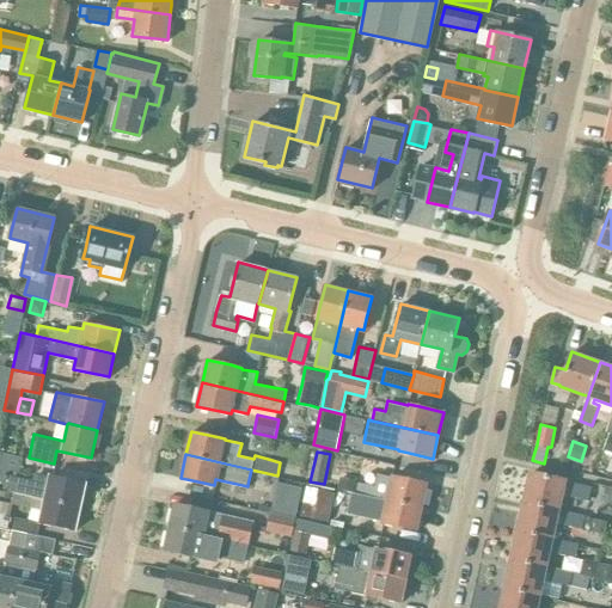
[(530,472),(524,501),(560,509),(563,493),(564,487),(569,489),(568,495),(588,499),(591,487),(564,481),(565,480),(530,472)]
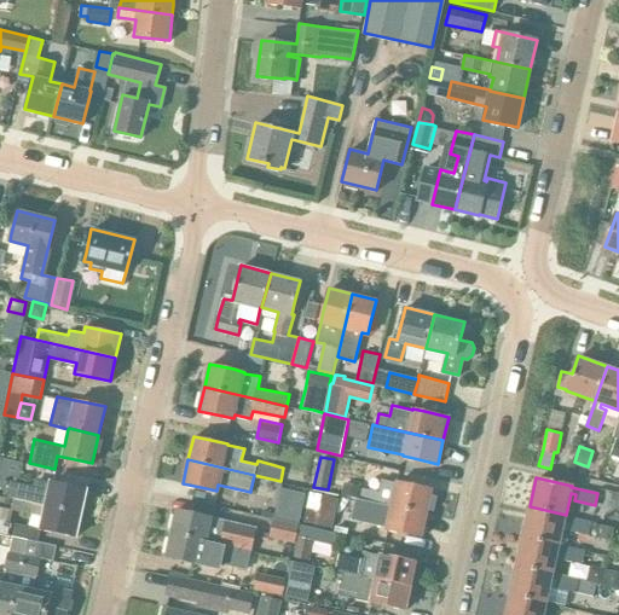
[(363,487),(360,498),(427,512),(432,489),(409,483),(397,481),(397,482),(381,479),(379,491),(363,487)]
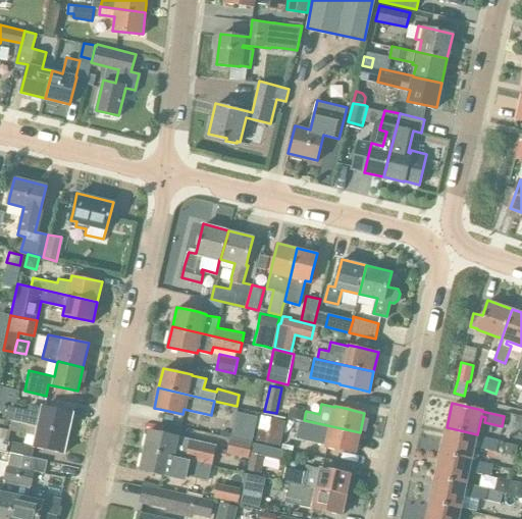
[(38,425),(68,432),(72,412),(42,406),(38,425)]
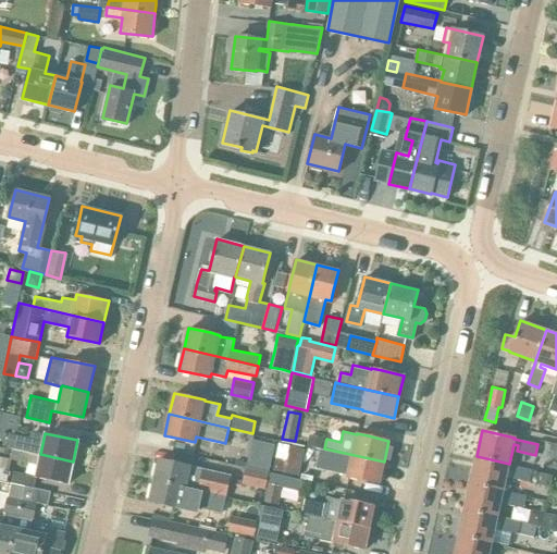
[(310,433),(308,444),(322,447),(325,436),(310,433)]
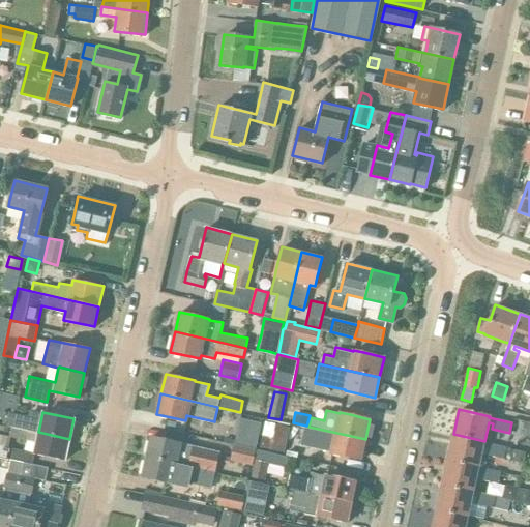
[(235,439),(234,442),(256,447),(262,422),(240,417),(237,428),(235,439)]
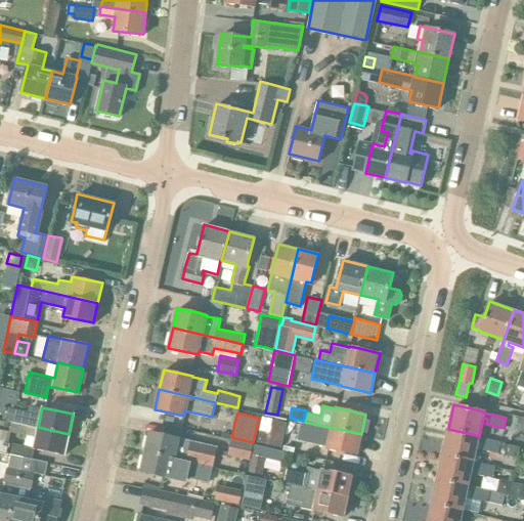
[(262,415),(259,429),(256,442),(280,447),(287,420),(262,415)]
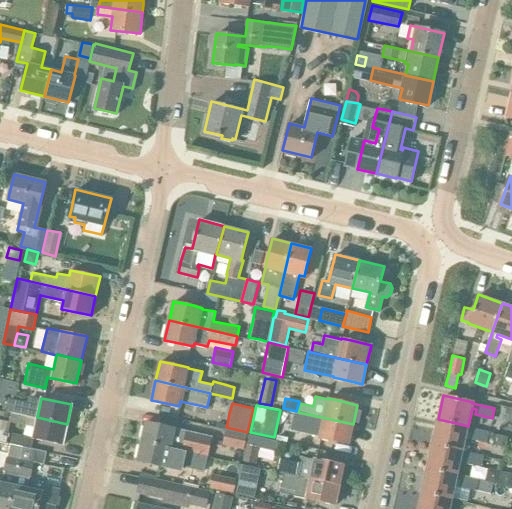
[(27,415),(12,411),(10,421),(25,424),(27,415)]
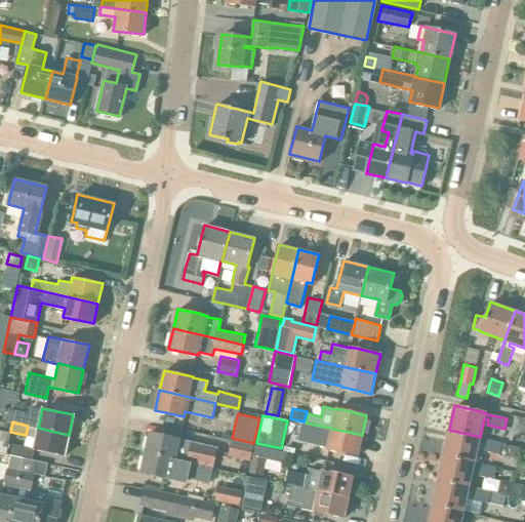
[(301,422),(297,441),(328,447),(328,448),(337,450),(358,455),(362,435),(306,423),(301,422)]
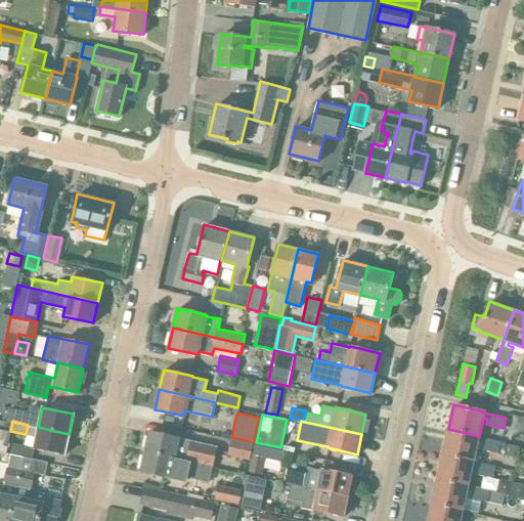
[(64,453),(69,434),(38,427),(33,447),(64,453)]
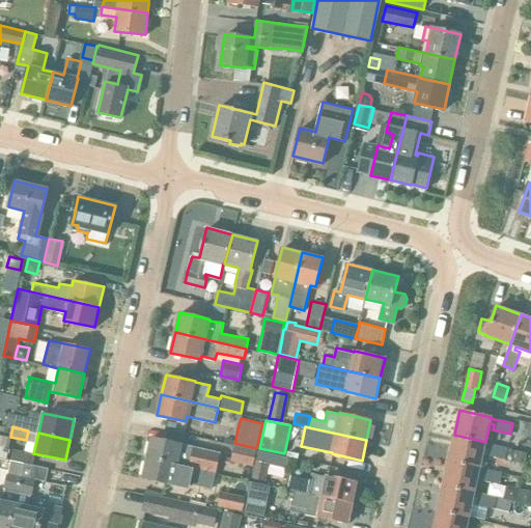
[(454,435),(449,460),(479,467),(483,448),(488,449),(486,455),(504,460),(504,457),(514,460),(516,449),(485,443),(485,442),(454,435)]
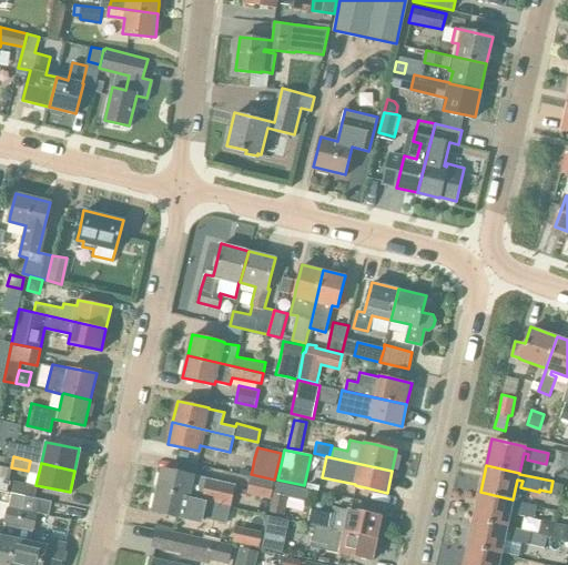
[(162,467),(158,488),(231,505),(235,484),(194,475),(194,474),(162,467)]
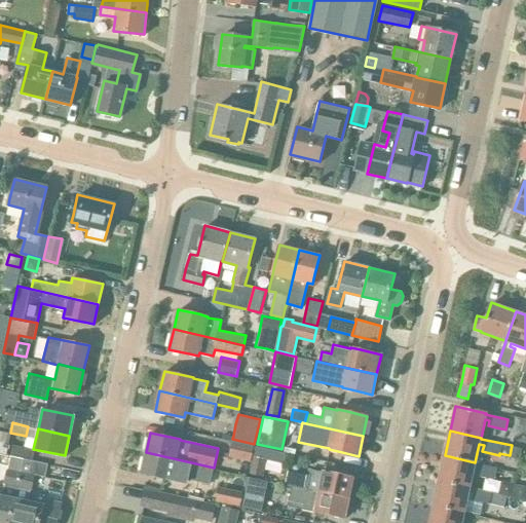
[(0,452),(7,454),(9,443),(0,440),(0,452)]
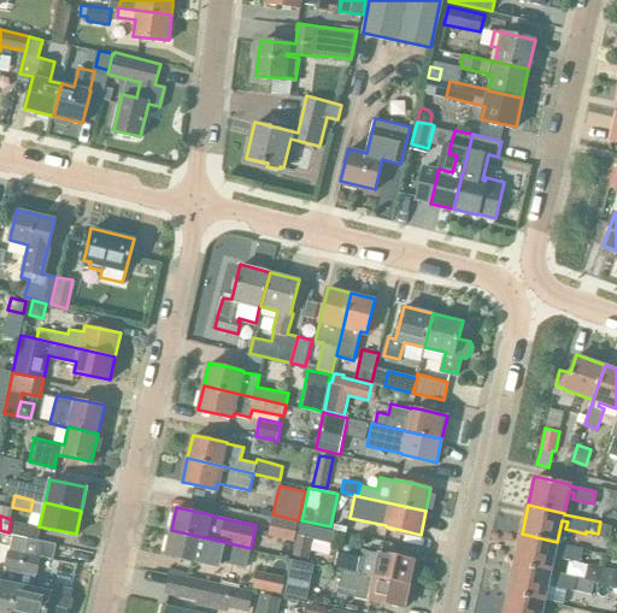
[(294,540),(298,523),(274,517),(270,534),(294,540)]
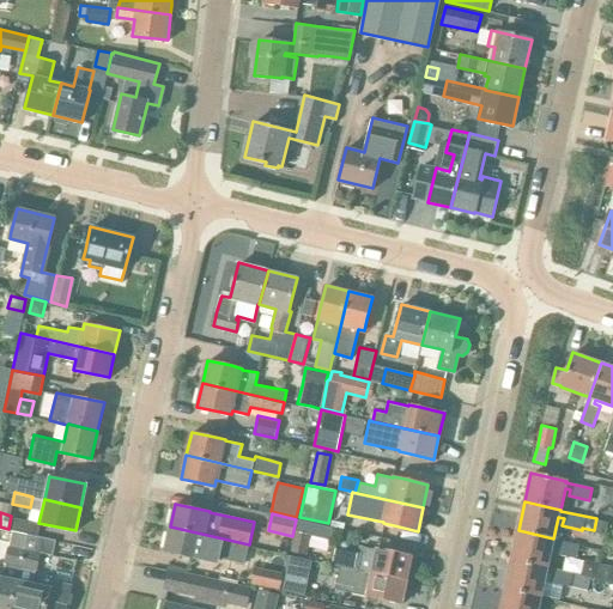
[(297,518),(295,530),(296,530),(311,534),(311,535),(321,537),(331,540),(334,527),(297,518)]
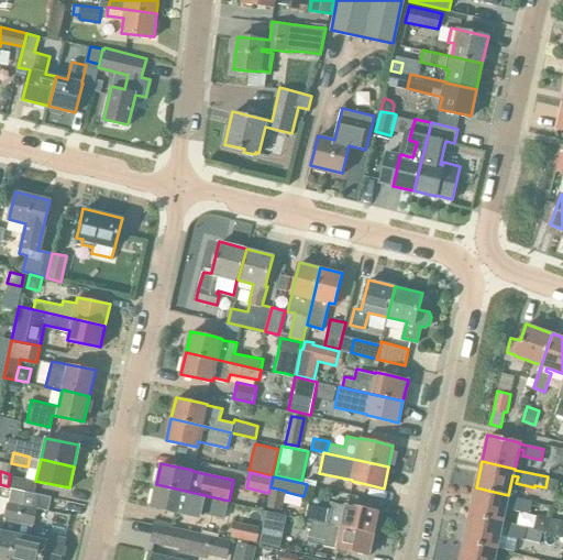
[(156,484),(151,506),(173,511),(184,513),(201,517),(202,513),(224,518),(229,501),(156,484)]
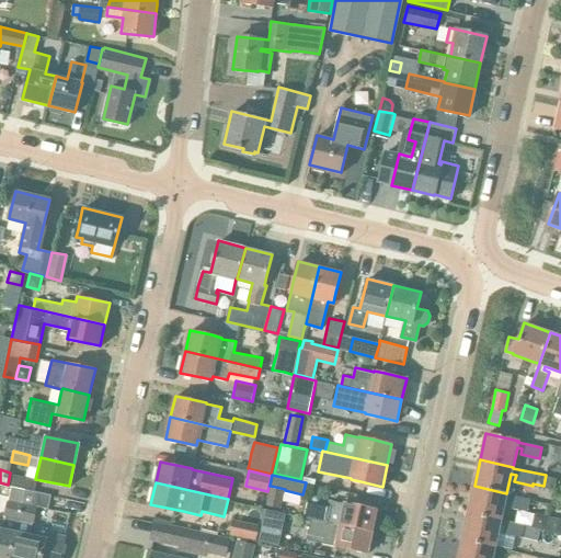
[(0,557),(10,557),(25,488),(12,486),(9,500),(8,500),(6,513),(4,520),(0,519),(0,557)]
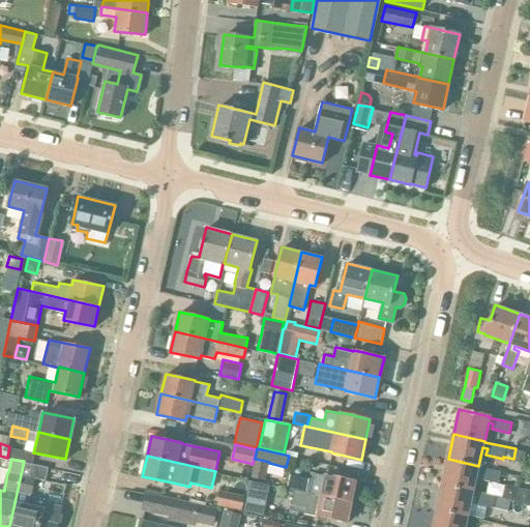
[(256,459),(252,476),(265,479),(269,463),(269,462),(256,459)]
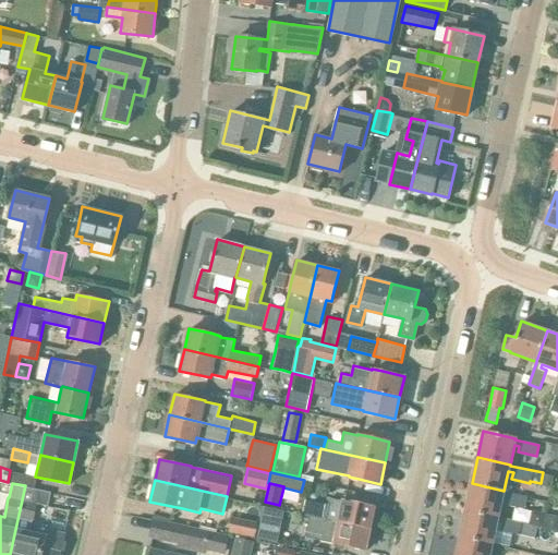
[(472,483),(465,509),(498,517),(500,503),(524,508),(526,496),(504,492),(504,491),(472,483)]
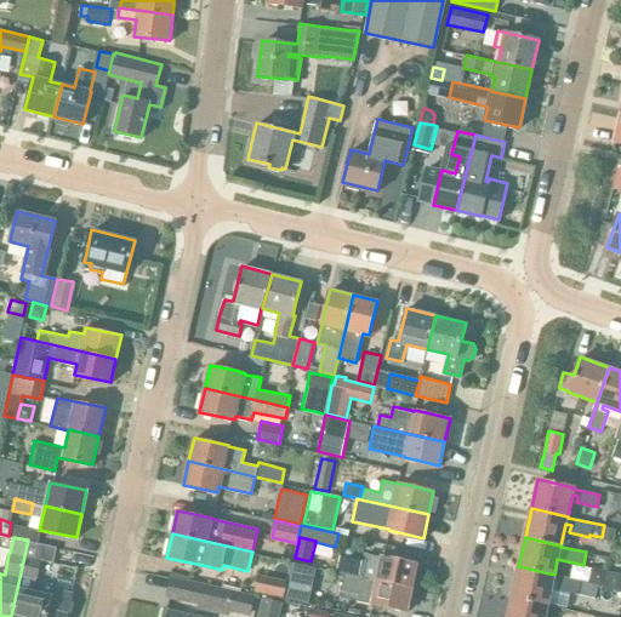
[(28,540),(11,616),(66,616),(70,594),(51,589),(50,593),(34,590),(35,586),(40,561),(39,560),(39,559),(53,561),(57,547),(43,543),(38,542),(29,541),(28,540)]
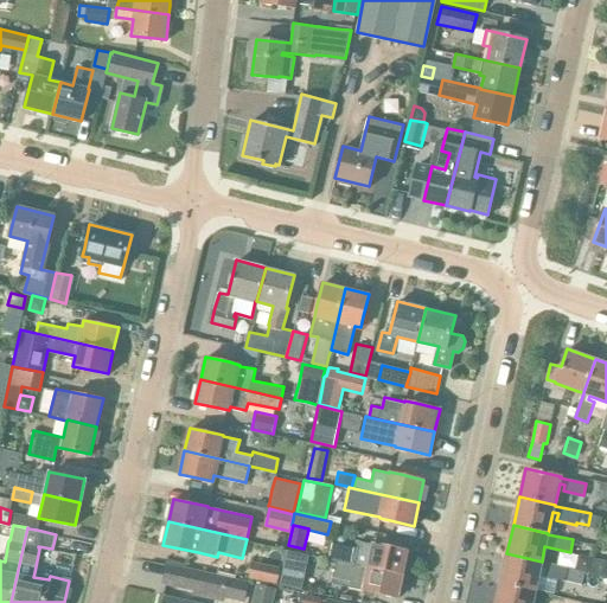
[(338,559),(403,573),(408,551),(358,539),(357,546),(332,540),(328,558),(338,560),(338,559)]
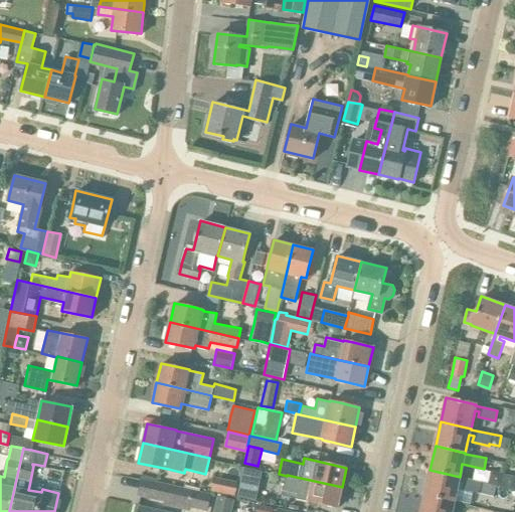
[(243,466),(237,495),(256,499),(260,485),(263,470),(243,466)]
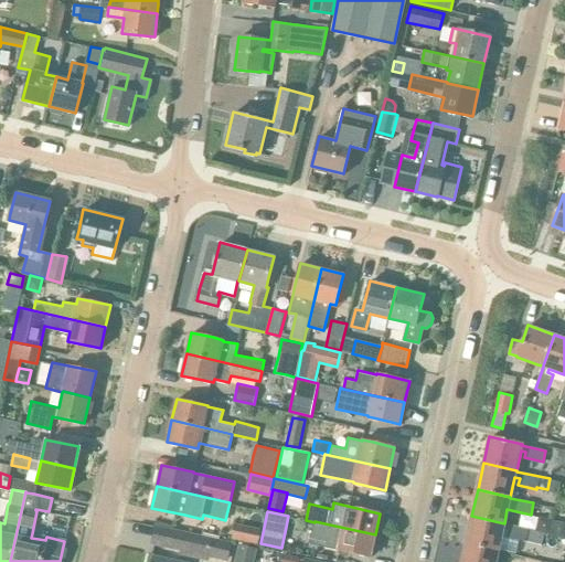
[(539,515),(535,530),(544,532),(551,533),(553,518),(539,515)]
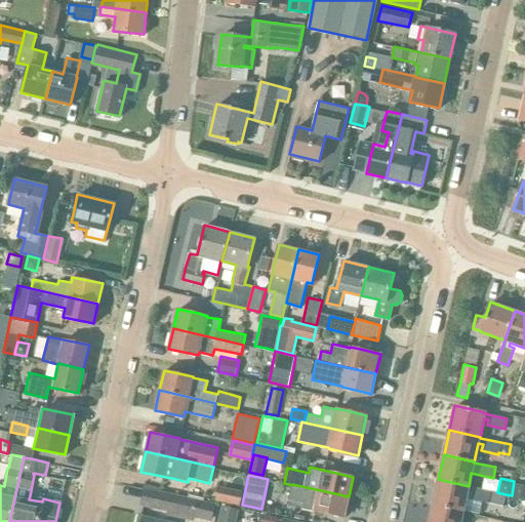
[(438,479),(433,505),(462,511),(467,491),(471,492),(470,499),(487,504),(487,502),(503,506),(506,494),(497,492),(489,490),(488,491),(468,487),(469,486),(438,479)]
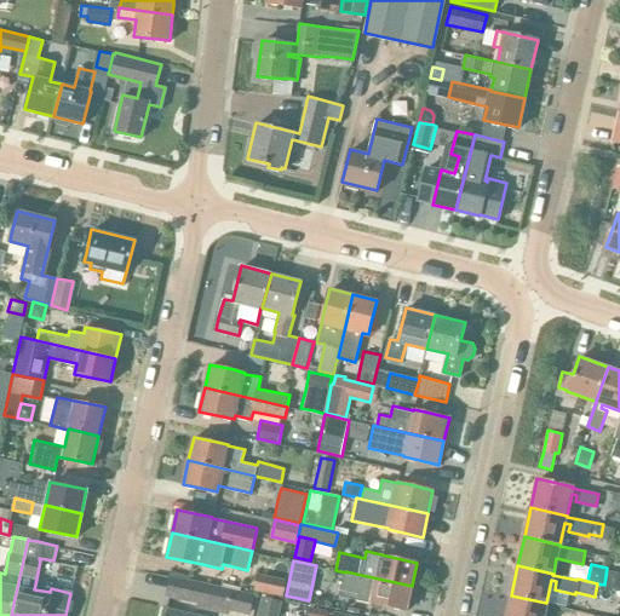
[(619,587),(619,570),(608,569),(604,586),(619,587)]
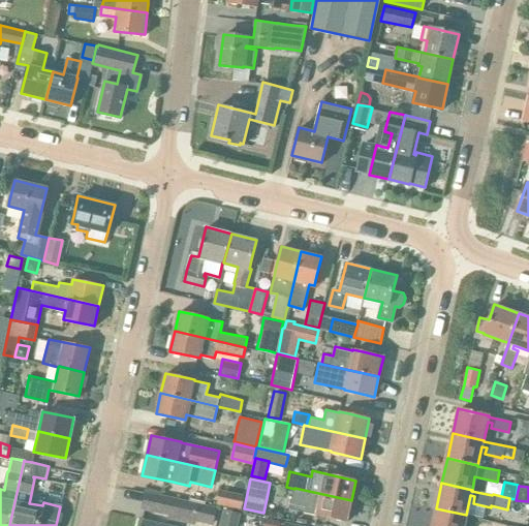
[(346,521),(351,500),(294,488),(294,489),(290,508),(346,521)]
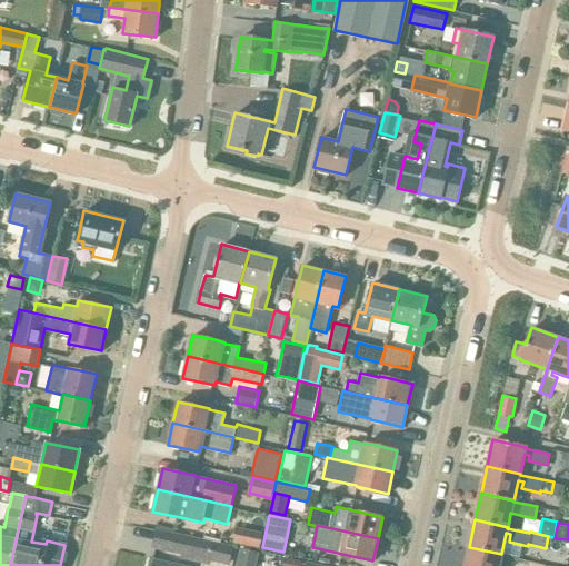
[(263,532),(236,526),(232,543),(259,549),(263,532)]
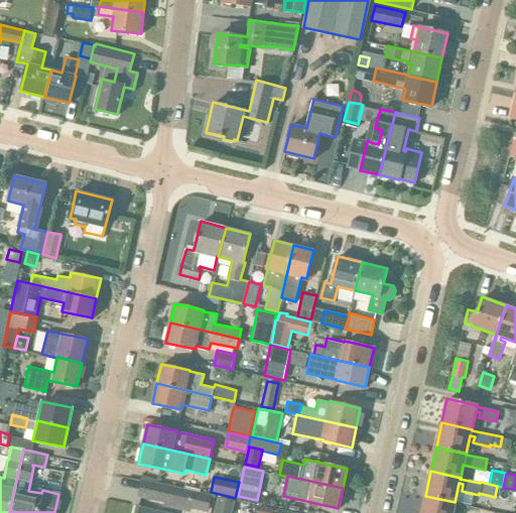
[(139,495),(164,501),(164,504),(190,510),(191,508),(209,512),(212,495),(196,492),(142,480),(139,495)]
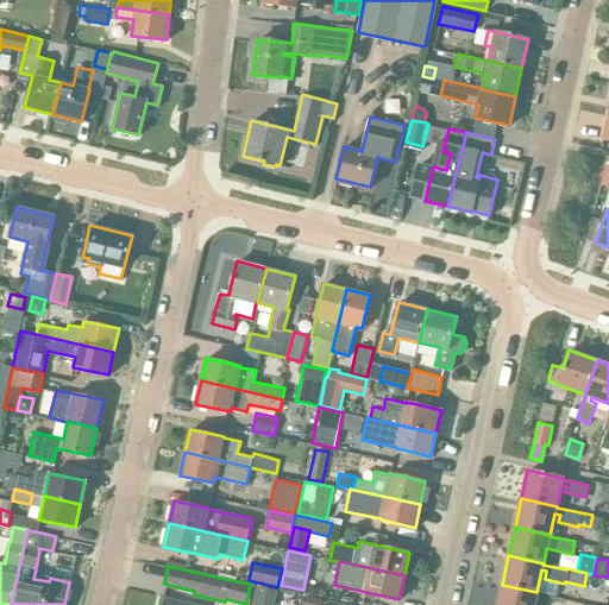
[(533,604),(537,592),(502,585),(497,604),(533,604)]
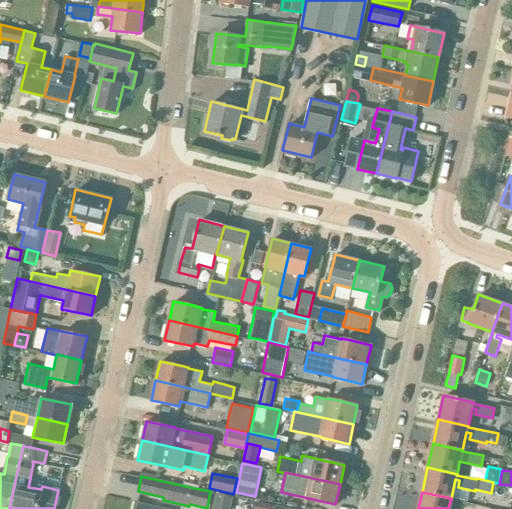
[(215,493),(211,508),(228,508),(232,497),(215,493)]
